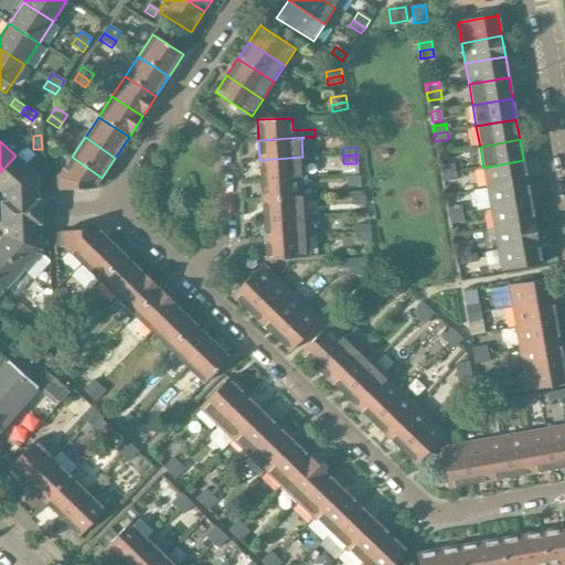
[(41,217),(39,205),(38,191),(46,191),(45,177),(38,178),(38,176),(16,156),(0,172),(0,191),(1,192),(2,221),(3,236),(0,240),(0,251),(22,270),(41,249),(41,247),(49,247),(49,233),(40,234),(41,217)]
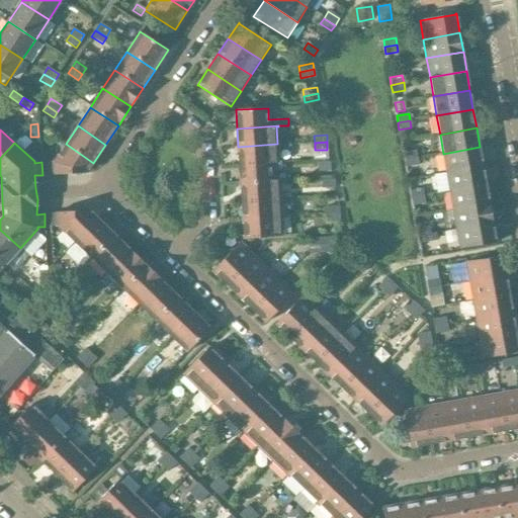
[(93,163),(66,144),(54,162),(53,162),(46,162),(47,174),(88,172),(88,171),(93,163)]
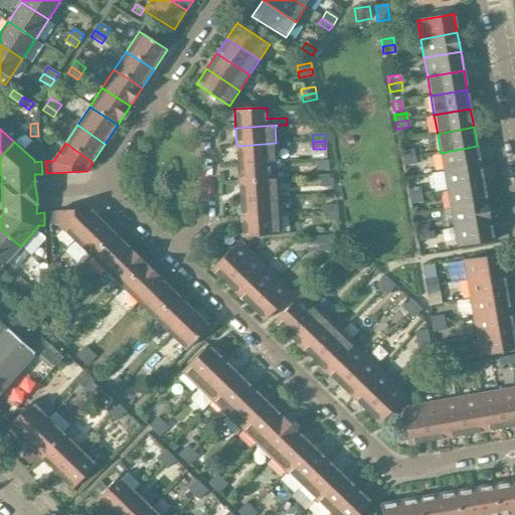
[(276,143),(236,146),(237,164),(279,161),(277,161),(276,143)]
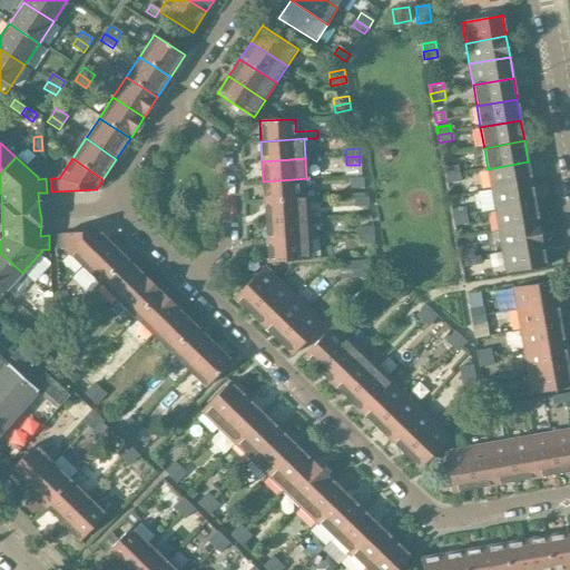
[(528,161),(488,169),(491,189),(531,183),(528,161)]
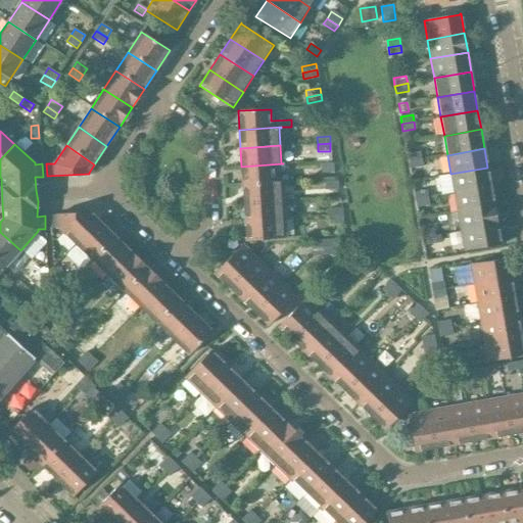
[(407,154),(409,161),(421,159),(420,152),(407,154)]
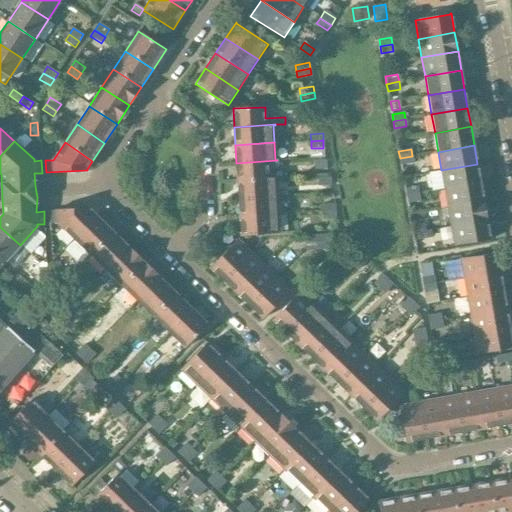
[(412,156),(400,158),(401,165),(413,163),(412,156)]
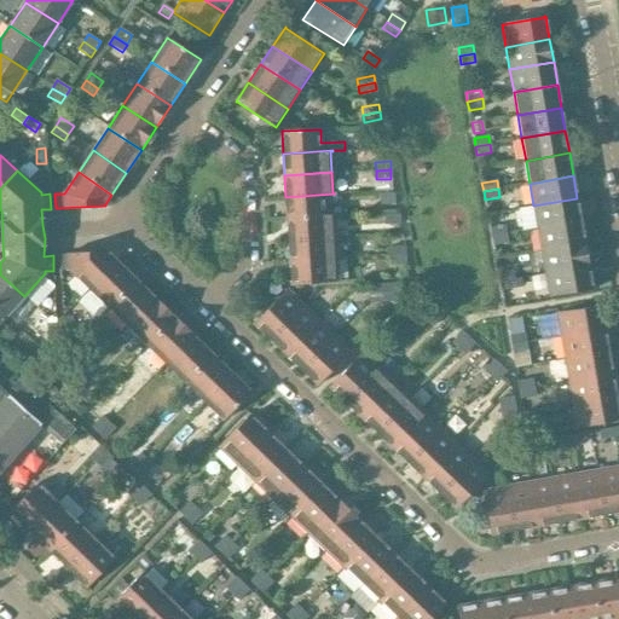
[(335,194),(285,197),(287,219),(334,217),(334,215),(336,210),(335,194)]
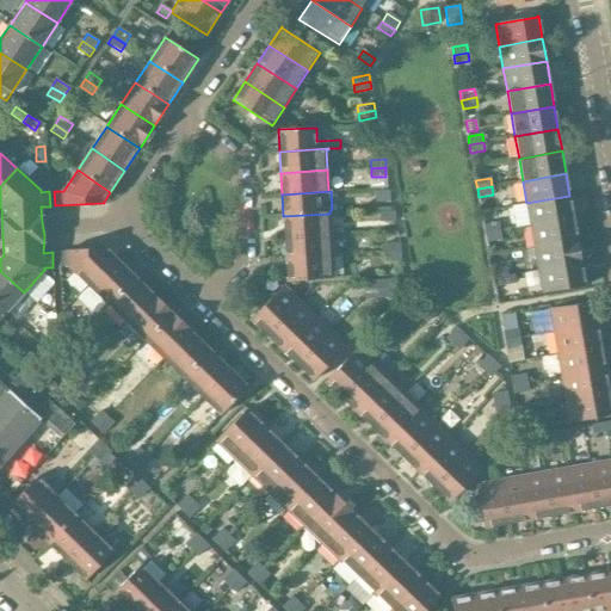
[(569,196),(526,203),(530,226),(574,218),(569,196)]
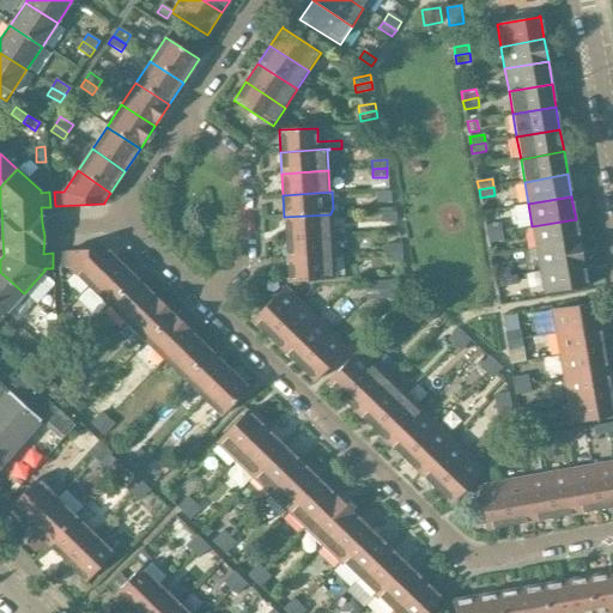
[(381,223),(395,222),(395,213),(381,214),(381,223)]
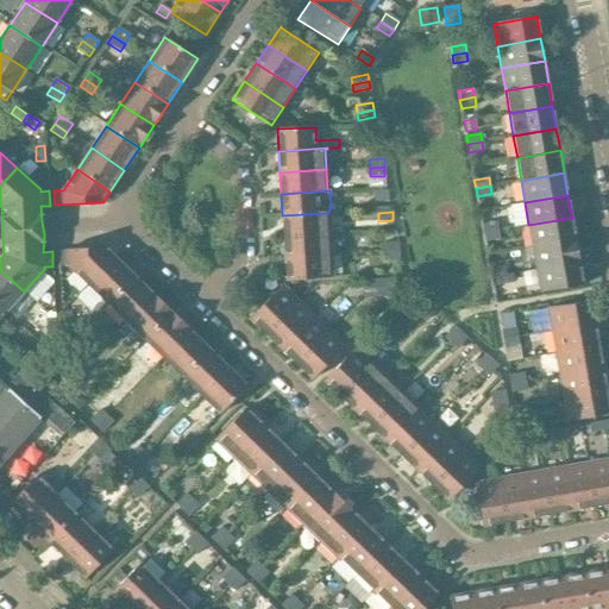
[(328,213),(282,215),(283,238),(330,236),(328,213)]
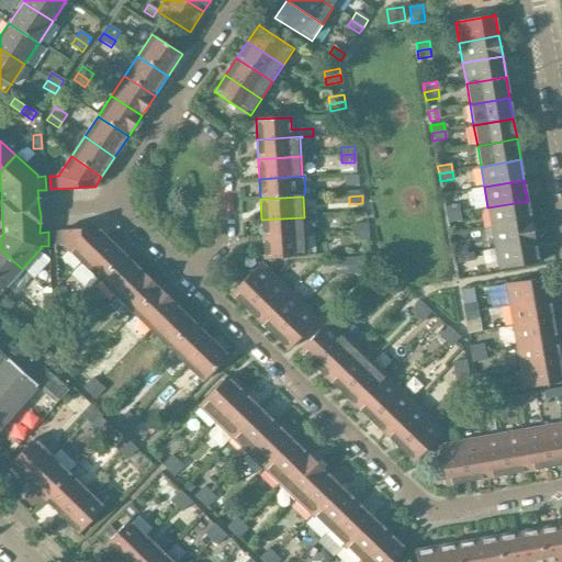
[(528,201),(487,208),(492,228),(531,222),(528,201)]
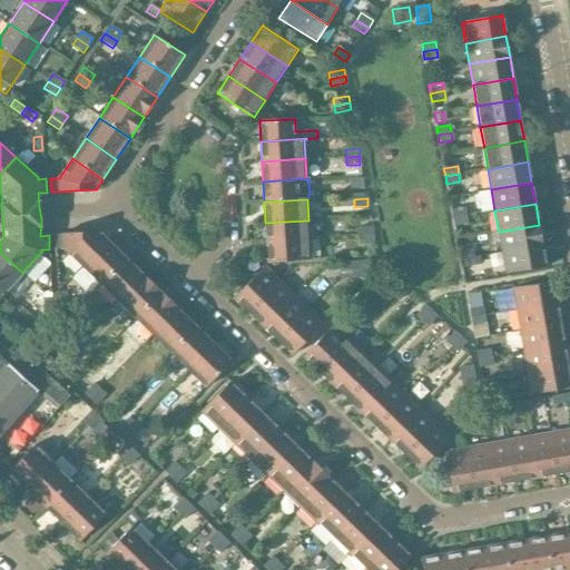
[(451,209),(452,218),(465,216),(464,207),(451,209)]
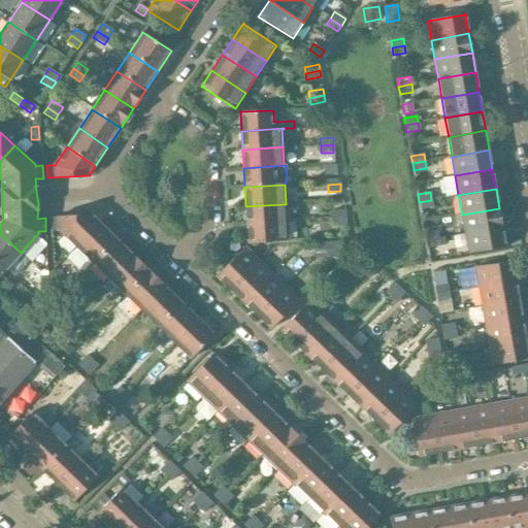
[(431,200),(419,202),(421,209),(433,207),(431,200)]
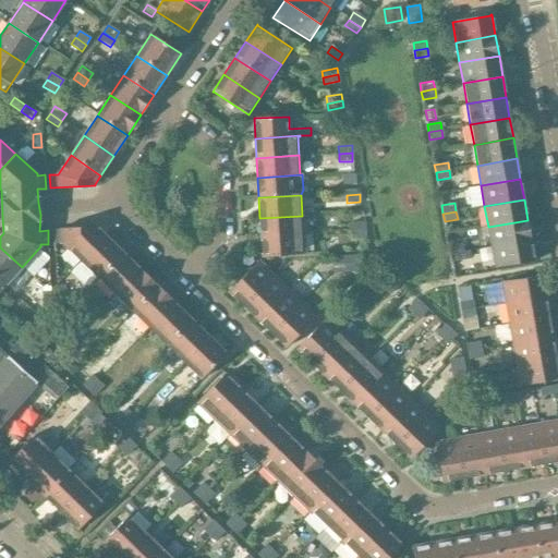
[(302,216),(259,218),(261,238),(303,234),(302,216)]
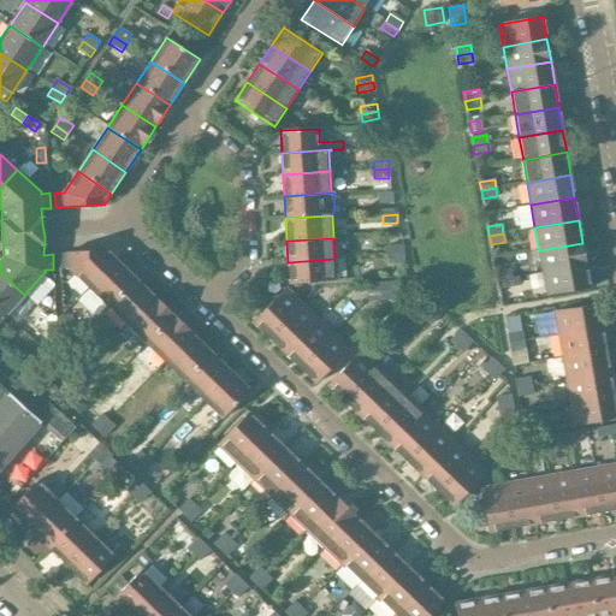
[(582,243),(539,250),(543,273),(586,266),(582,243)]
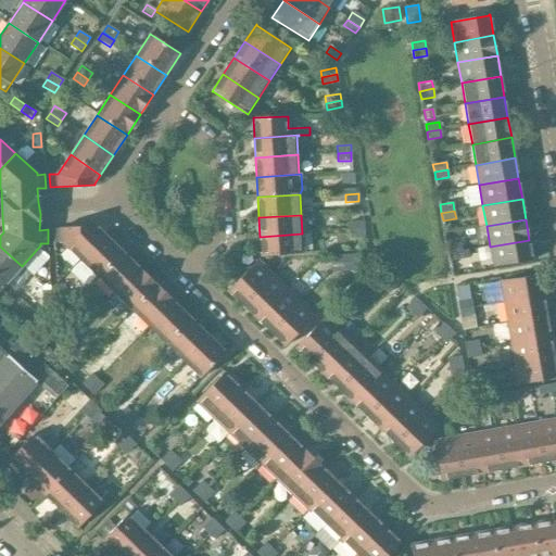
[(350,222),(351,230),(364,229),(364,222),(350,222)]
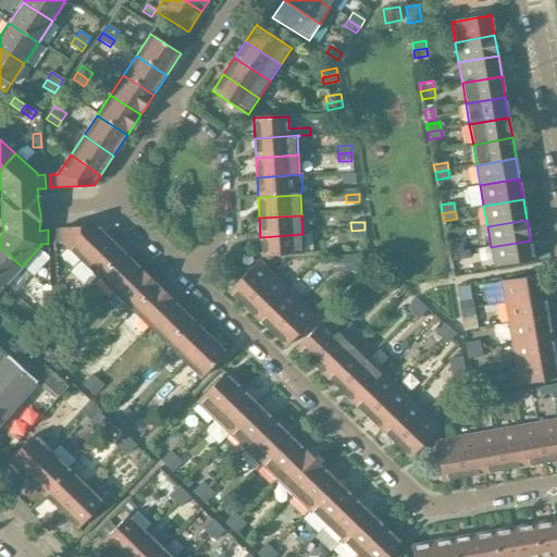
[(97,226),(60,230),(52,230),(53,244),(61,243),(82,262),(107,236),(97,226)]
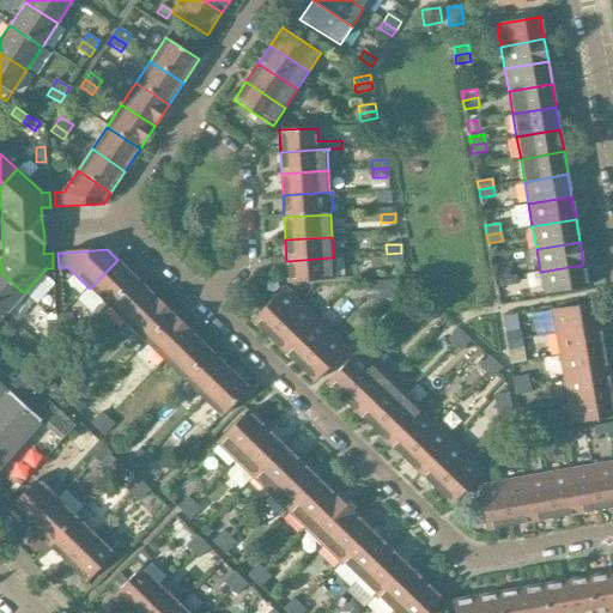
[(401,253),(387,254),(387,262),(401,262),(401,253)]
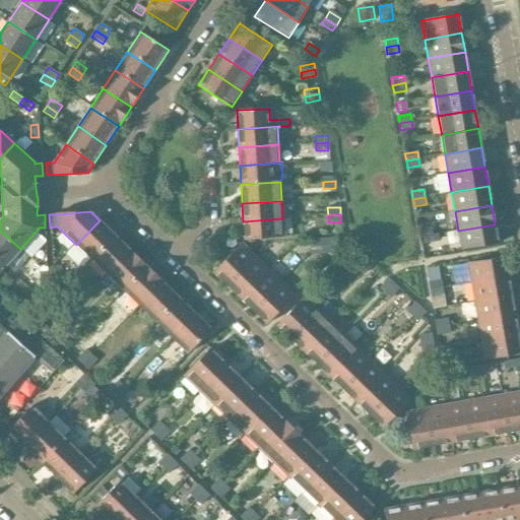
[(282,218),(243,221),(244,240),(245,240),(283,237),(282,218)]
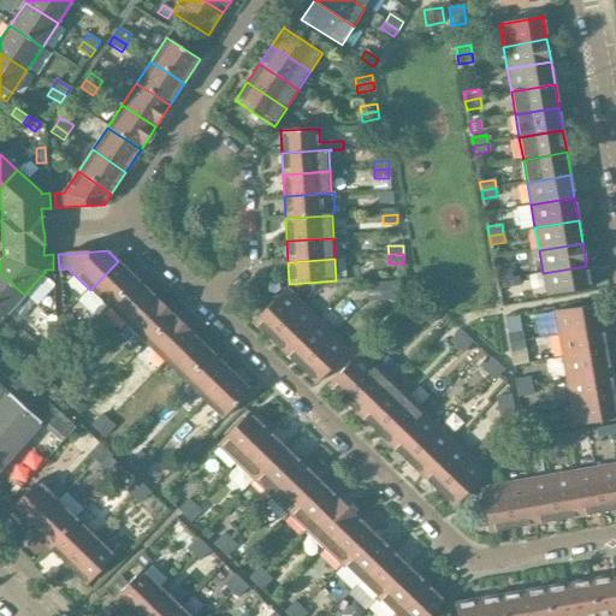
[(136,279),(118,261),(90,290),(108,308),(136,279)]
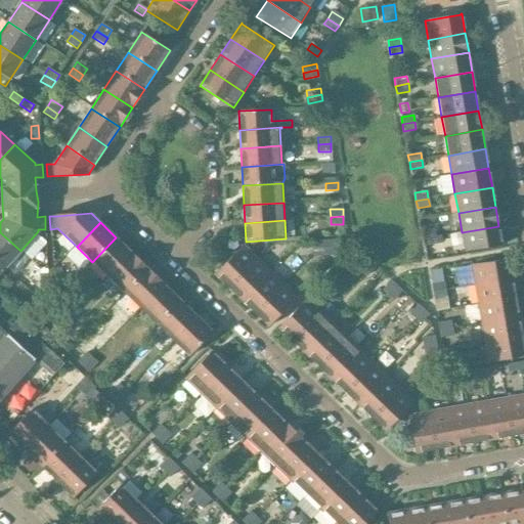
[(498,226),(462,232),(465,252),(501,246),(498,226)]
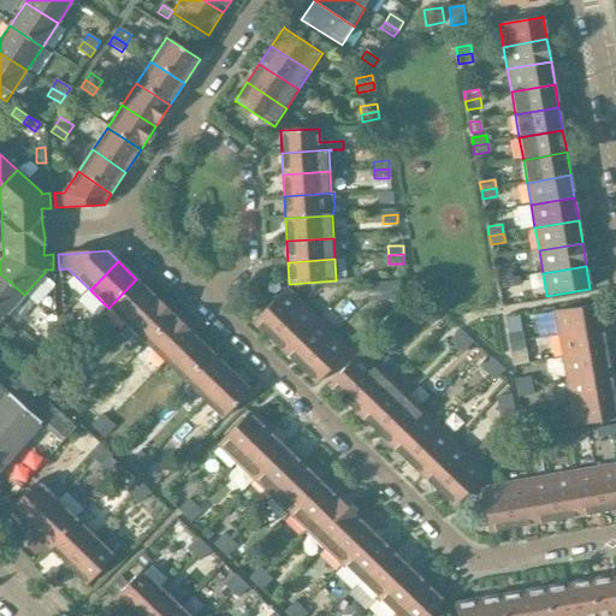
[(496,272),(497,280),(511,278),(510,270),(496,272)]
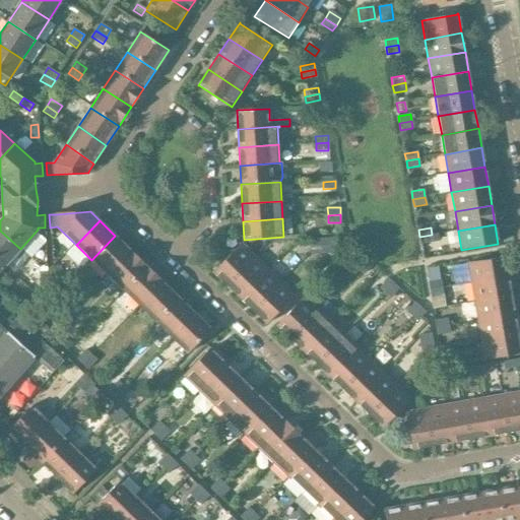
[(0,231),(0,261),(5,266),(20,249),(0,231)]
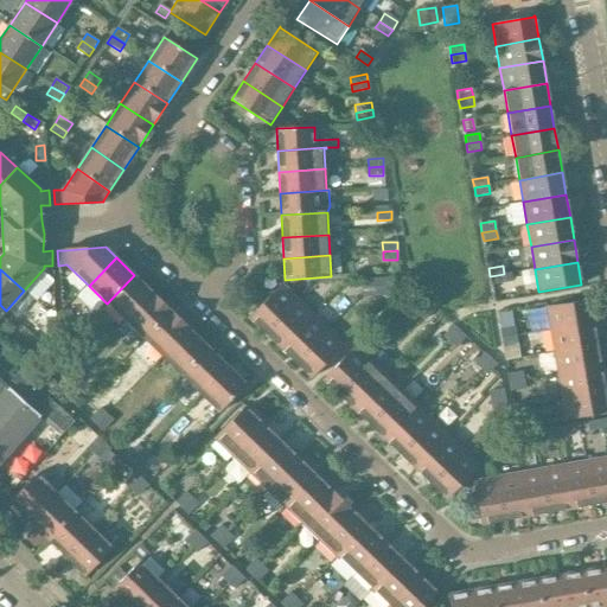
[(504,274),(490,276),(491,285),(505,282),(504,274)]
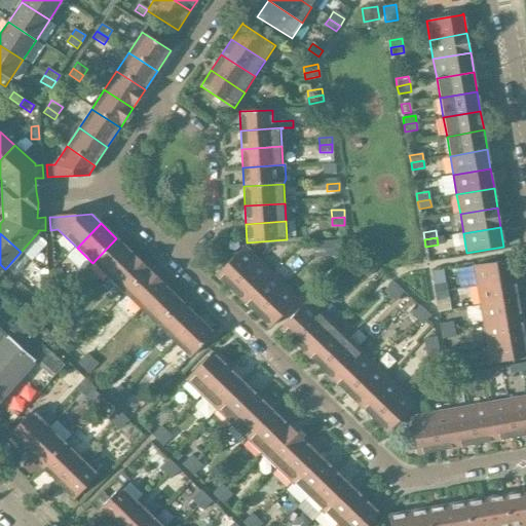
[(133,254),(116,238),(92,263),(109,278),(133,254)]
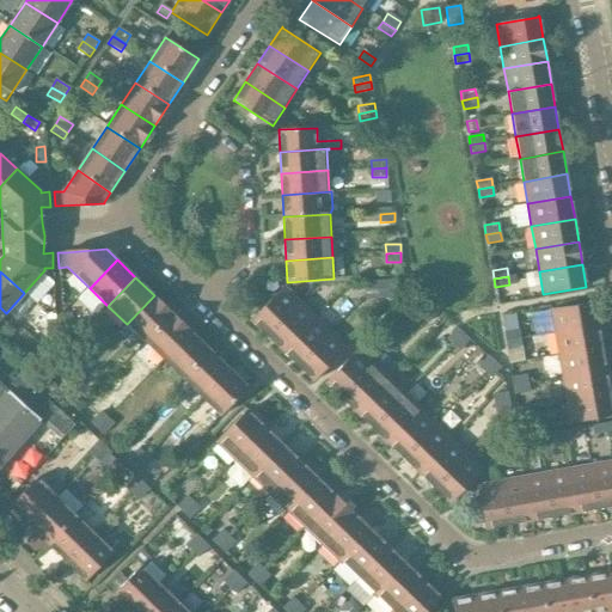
[(393,298),(392,280),(355,282),(355,300),(393,298)]
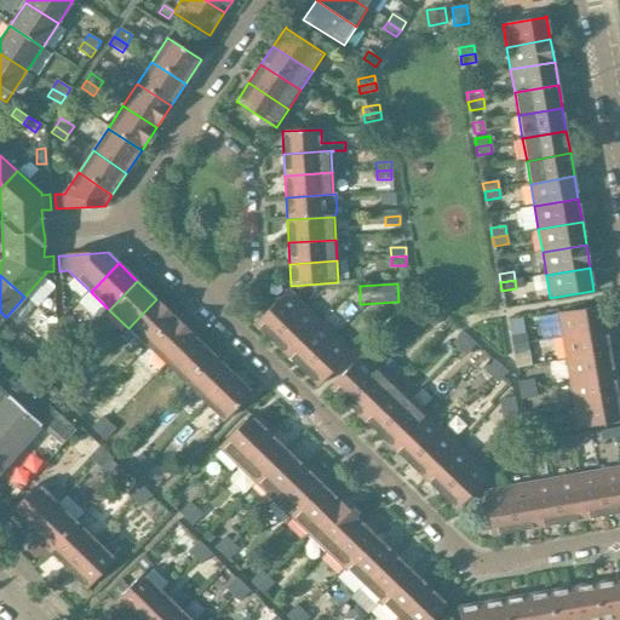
[(254,325),(270,340),(303,305),(287,291),(254,325)]
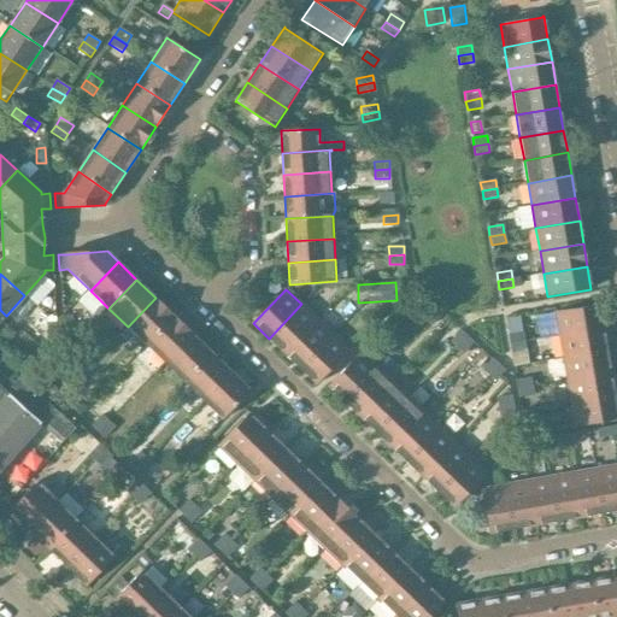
[(175,317),(156,298),(128,327),(147,346),(175,317)]
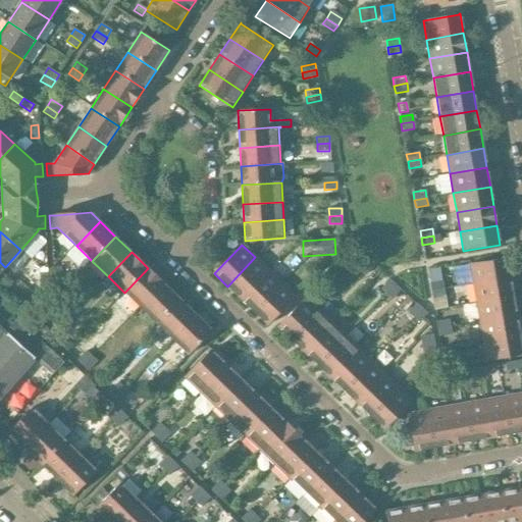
[(255,257),(227,286),(241,299),(268,270),(255,257)]
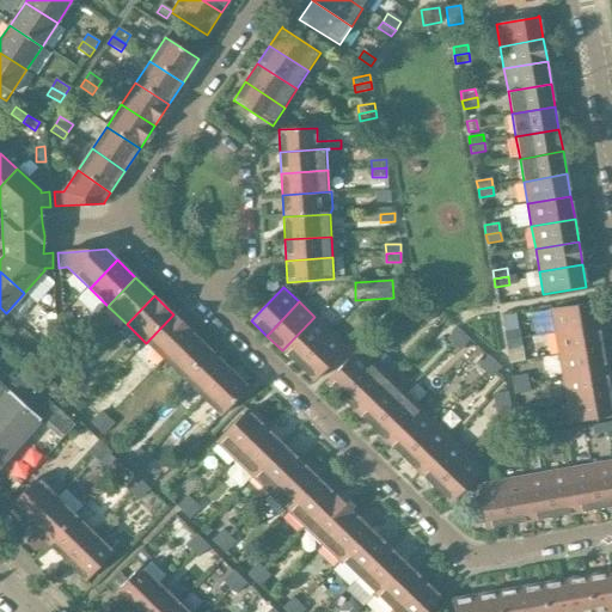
[(551,310),(555,332),(598,324),(594,301),(593,301),(593,303),(551,310)]
